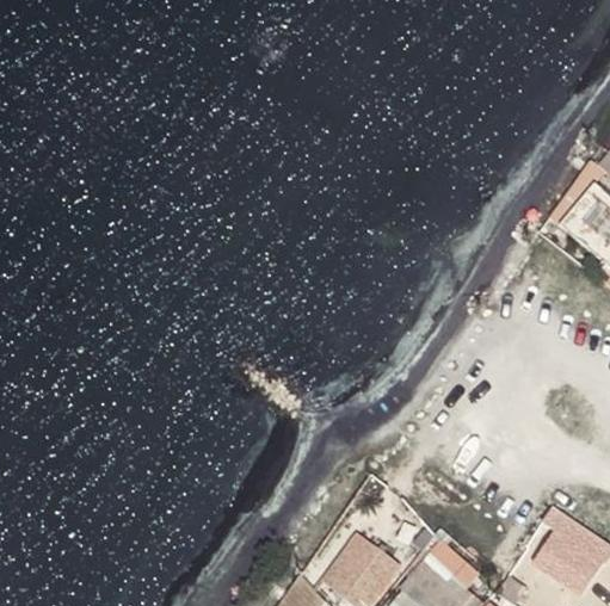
[(609,144),(609,149),(595,167),(609,179),(609,142),(609,144)]
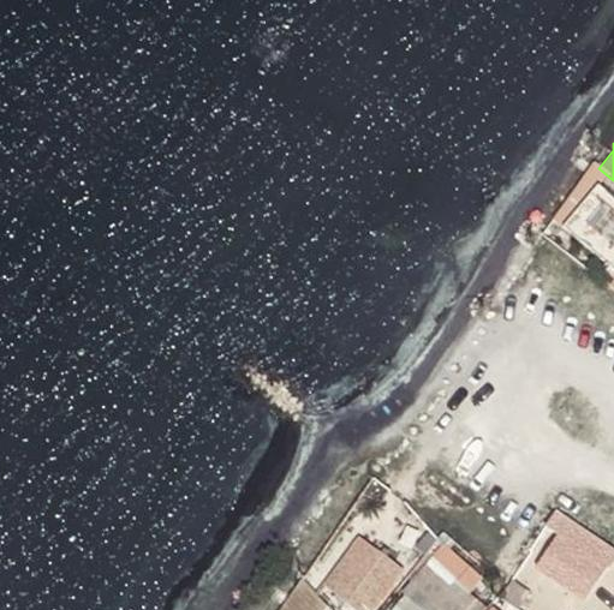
[(610,268),(613,264),(613,199),(596,185),(561,226),(610,268)]
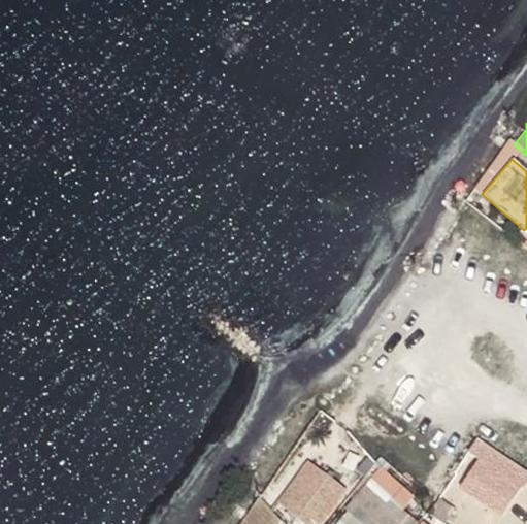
[(526,466),(480,435),(469,449),(479,456),(461,483),(502,510),(519,484),(523,486),(526,480),(526,466)]
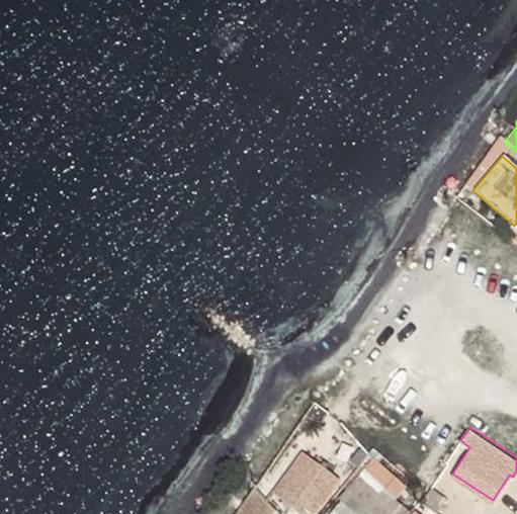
[(318,510),(341,479),(303,451),(272,491),(284,501),(287,497),(302,508),(307,501),(318,510)]
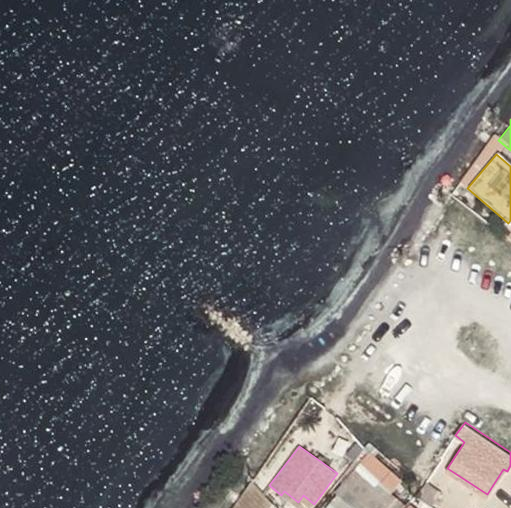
[(373,507),(402,507),(404,507),(395,498),(391,503),(373,487),(378,482),(388,473),(369,455),(344,480),(373,507)]
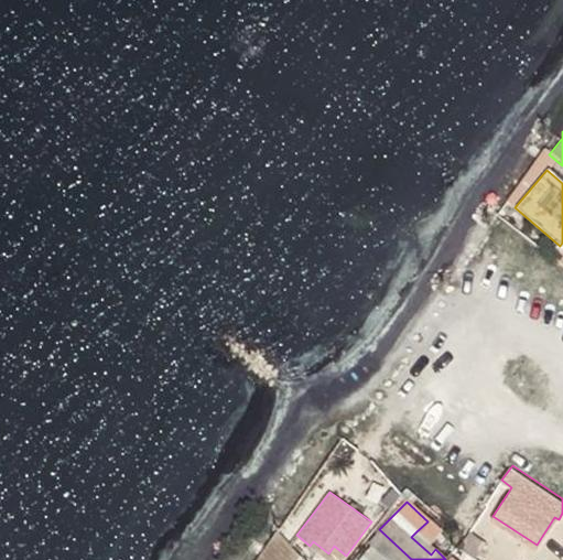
[(388,559),(411,559),(379,529),(369,541),(388,559)]
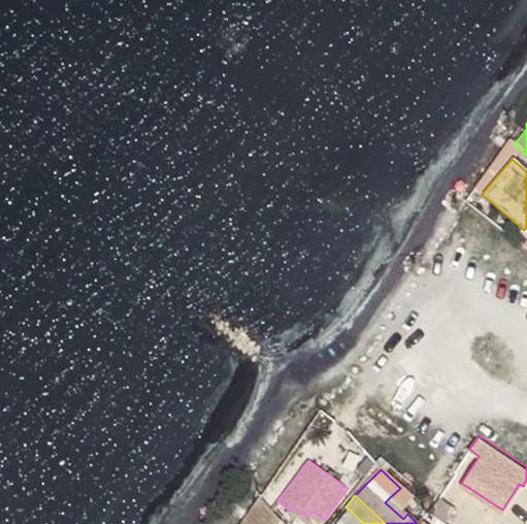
[(403,519),(407,514),(390,497),(385,502),(403,519)]
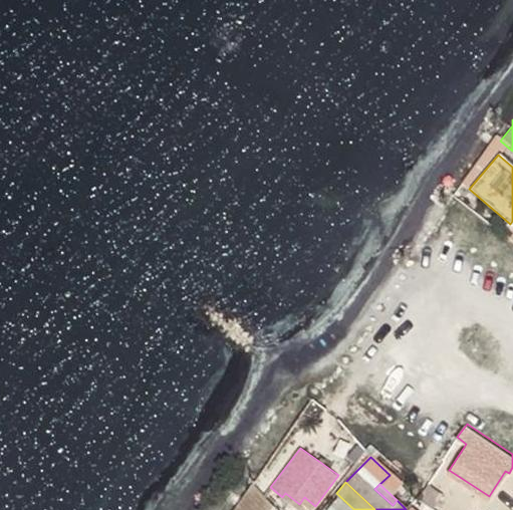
[(267,509),(257,500),(247,509),(267,509)]
